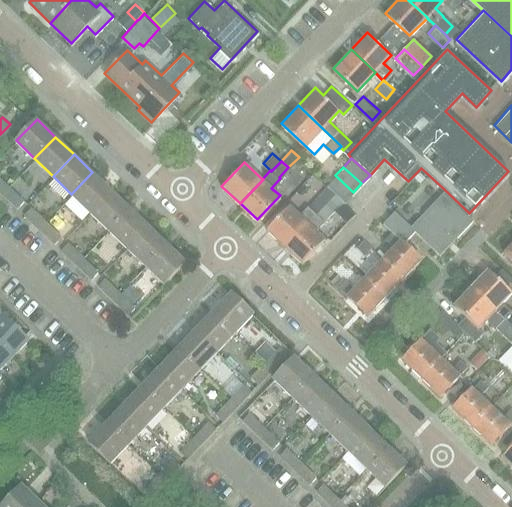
[(71,194),(90,211),(111,190),(92,172),(71,194)]
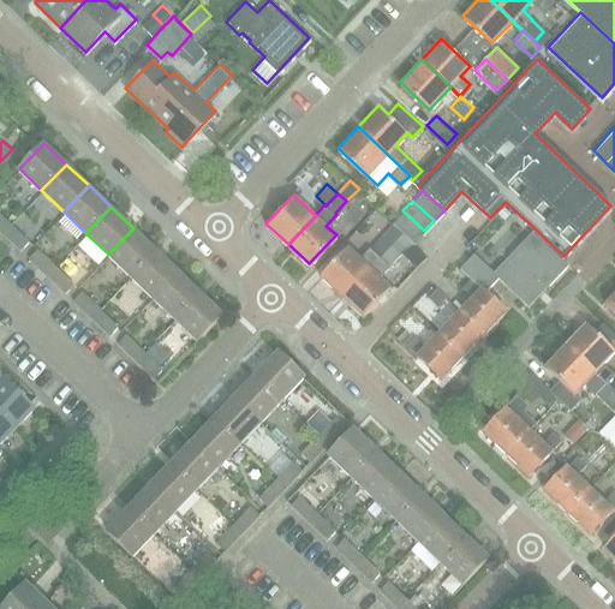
[(0,228),(1,231),(11,222),(0,210),(0,228)]
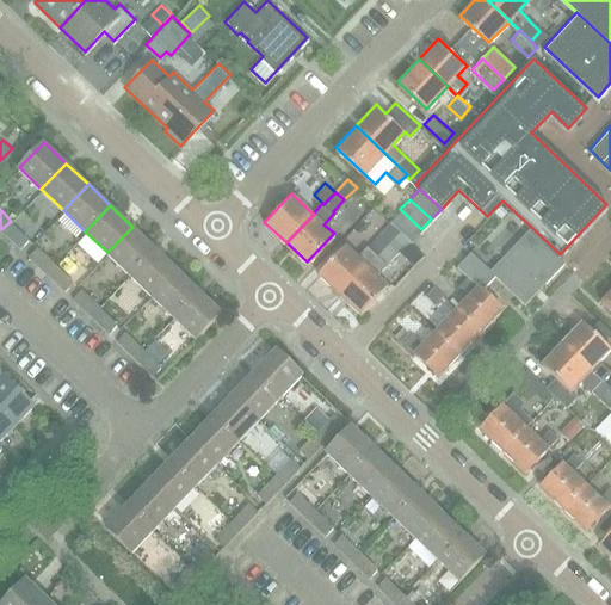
[(400,209),(390,220),(409,239),(411,240),(421,229),(400,209)]
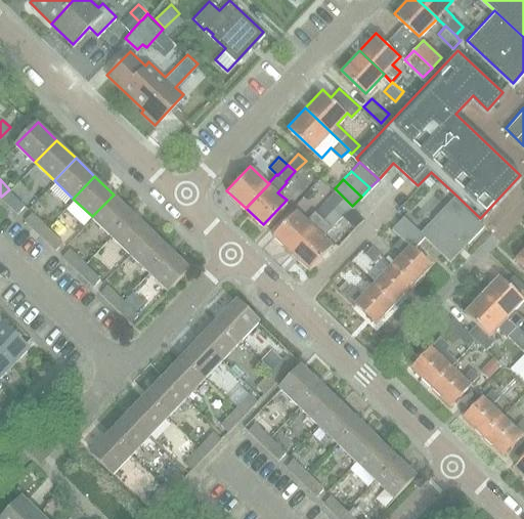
[(272,234),(291,252),(308,269),(332,245),(322,235),(351,205),(335,188),(305,218),(297,210),(272,234)]
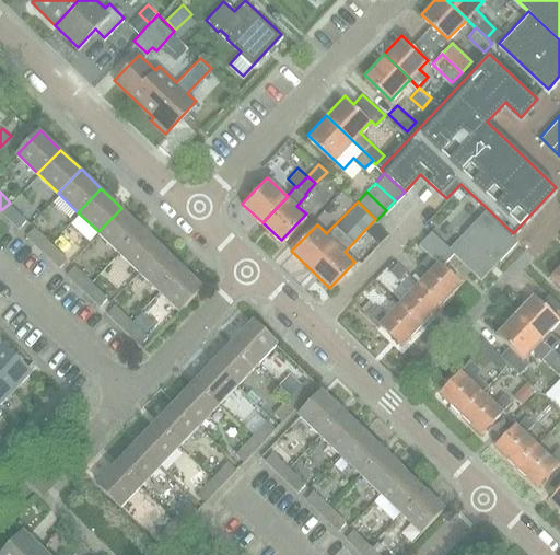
[(10,203),(1,210),(19,227),(26,218),(10,203)]
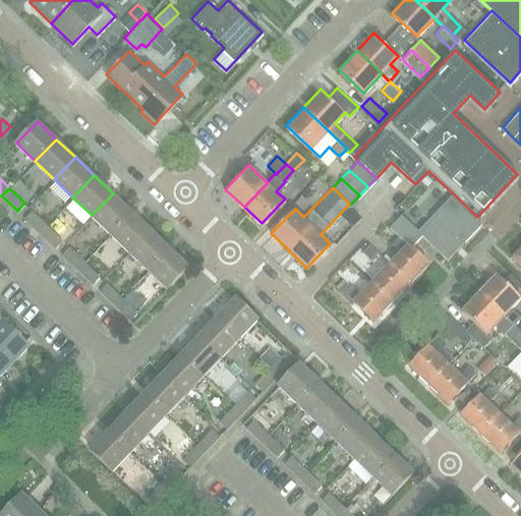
[(452,192),(417,228),(422,232),(448,258),(481,221),(477,217),(452,192)]
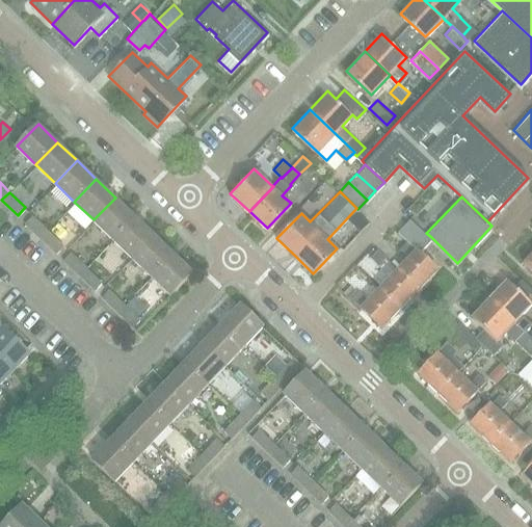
[(94,219),(113,238),(134,215),(115,198),(94,219)]
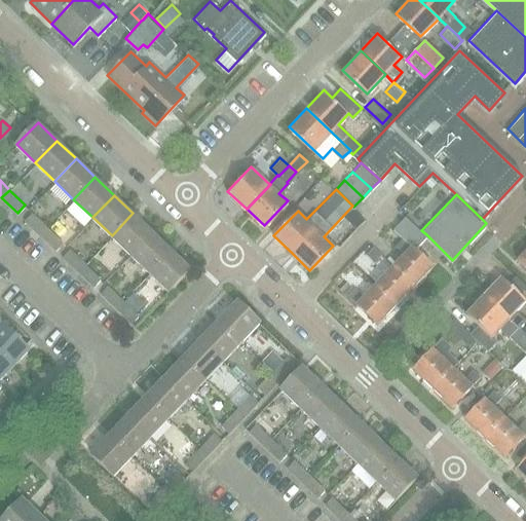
[(24,219),(40,234),(48,226),(32,211),(24,219)]
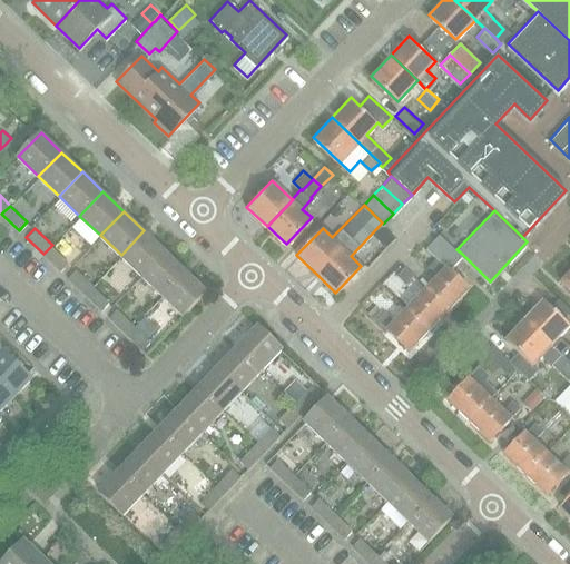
[(121,255),(141,275),(165,250),(144,230),(121,255)]
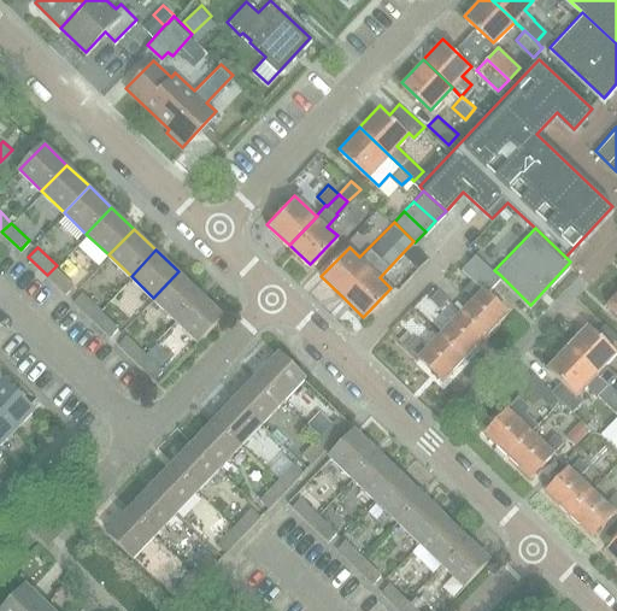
[(474,298),(463,309),(487,332),(507,310),(486,291),(500,275),(494,270),(493,272),(474,254),(462,266),(472,277),(463,287),(474,298)]
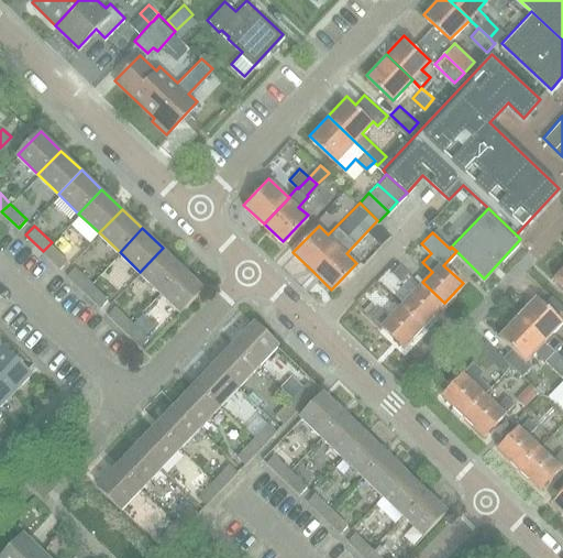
[(52,242),(43,251),(58,265),(67,256),(52,242)]
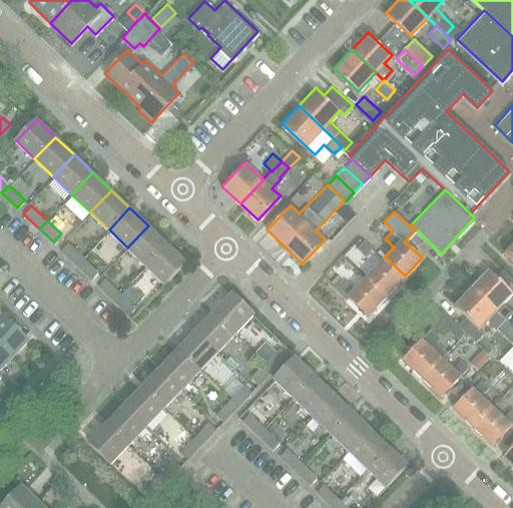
[(127,247),(146,266),(167,243),(148,225),(127,247)]
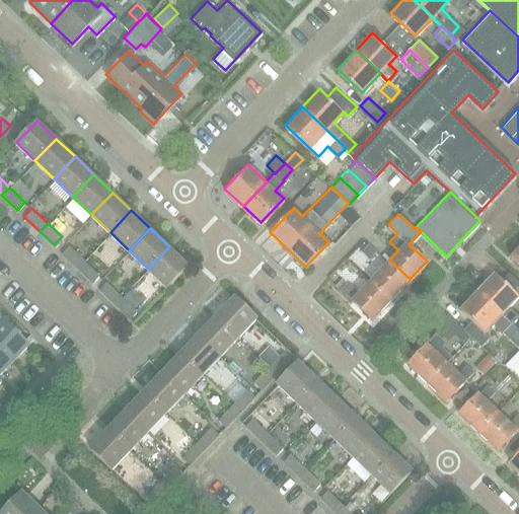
[(362,248),(370,257),(377,249),(369,241),(362,248)]
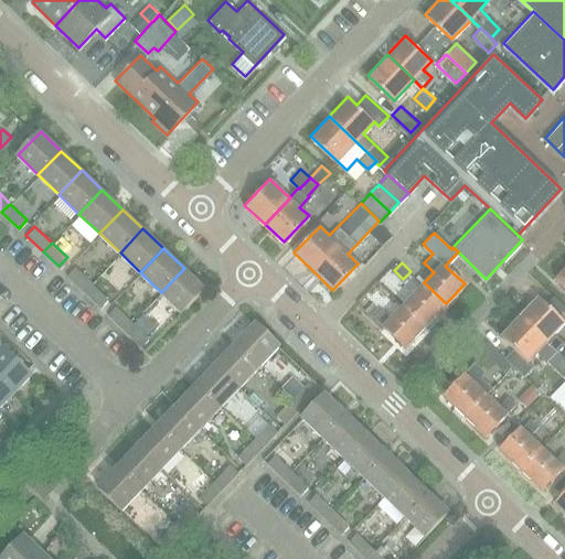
[(67,275),(84,290),(92,281),(76,266),(67,275)]
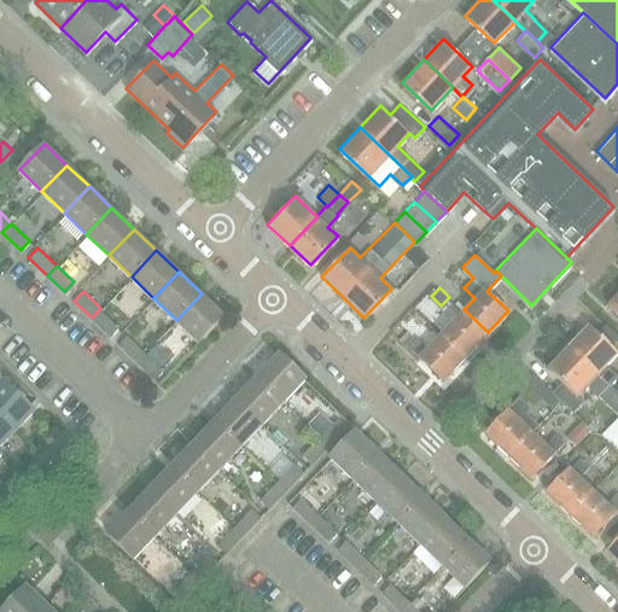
[(202,293),(176,320),(199,341),(223,315),(202,293)]
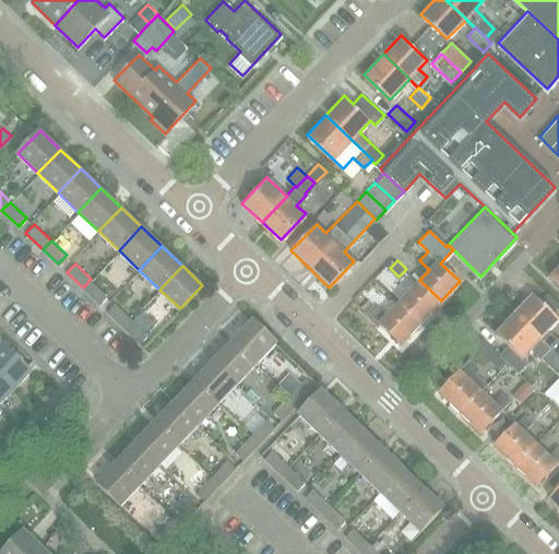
[(91,279),(83,287),(98,303),(107,294),(91,279)]
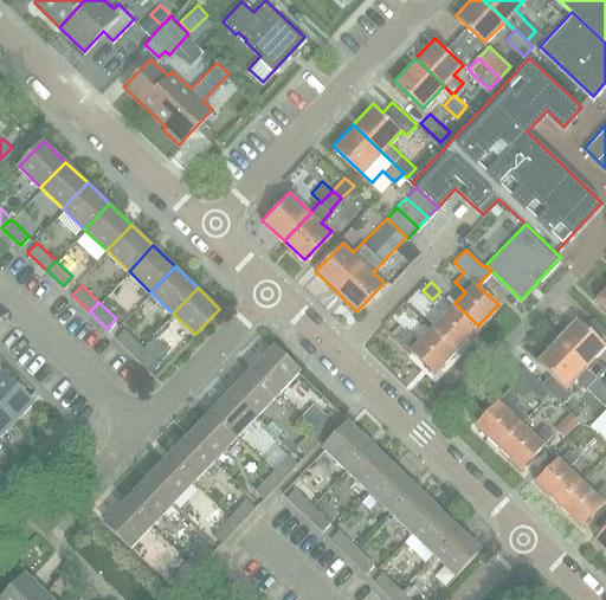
[(455,303),(433,326),(458,348),(478,326),(455,303)]
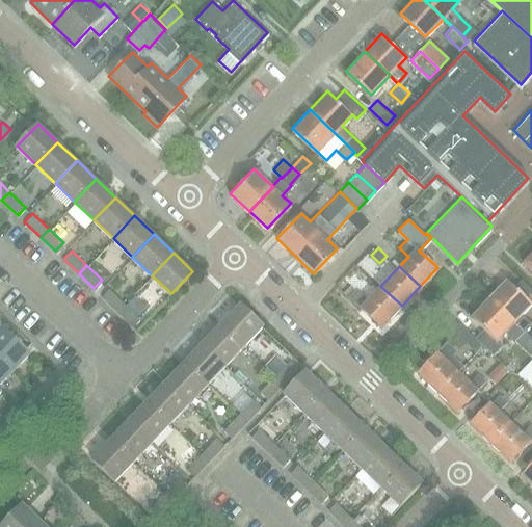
[(531,301),(507,279),(489,297),(531,337),(531,320),(523,312),(531,301)]
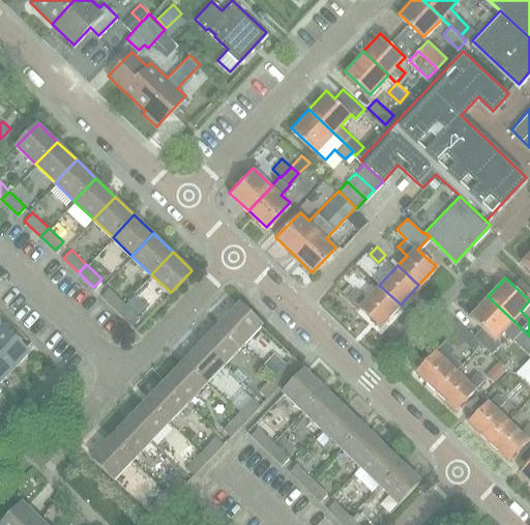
[(401,304),(379,285),(366,297),(357,289),(350,296),(380,325),(401,304)]
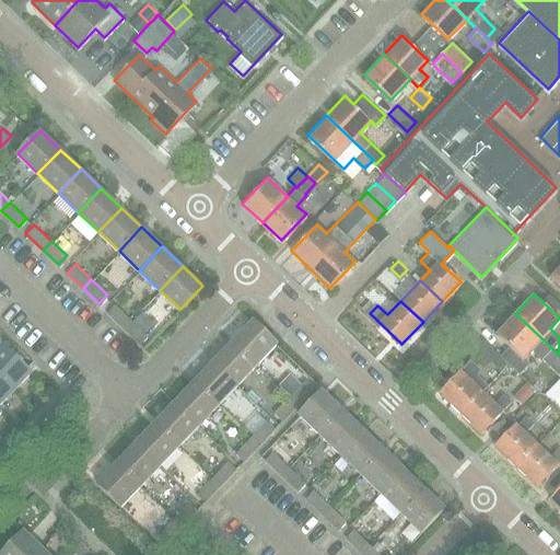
[(107,311),(124,327),(132,319),(115,303),(107,311)]
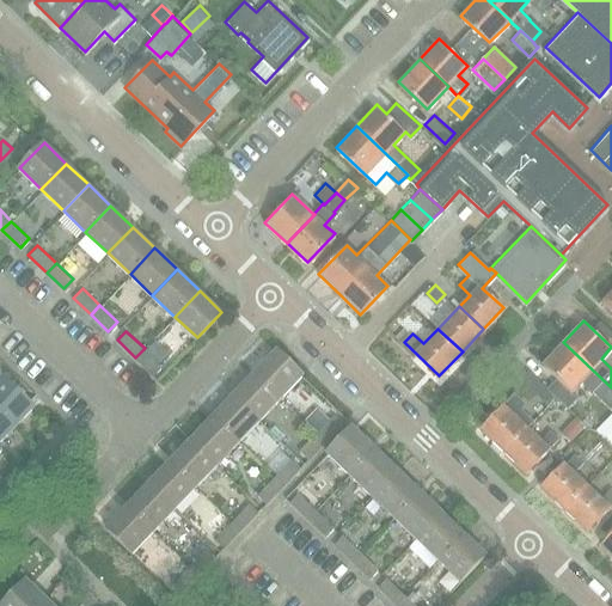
[(144,348),(135,357),(152,373),(160,365),(158,361),(167,350),(155,338),(145,349),(144,348)]
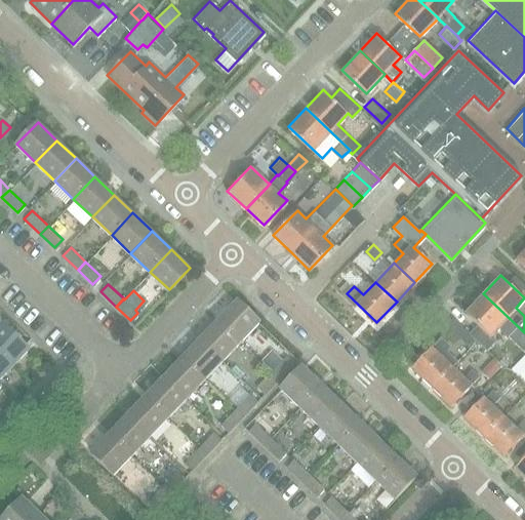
[(524,332),(483,293),(466,311),(477,322),(469,331),(487,348),(495,340),(490,334),(499,325),(524,350),(524,332)]
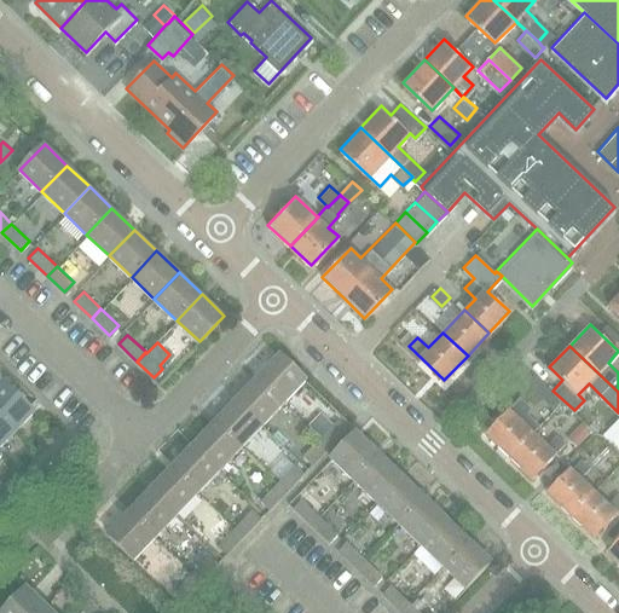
[(279,354),(258,376),(284,402),(306,379),(279,354)]
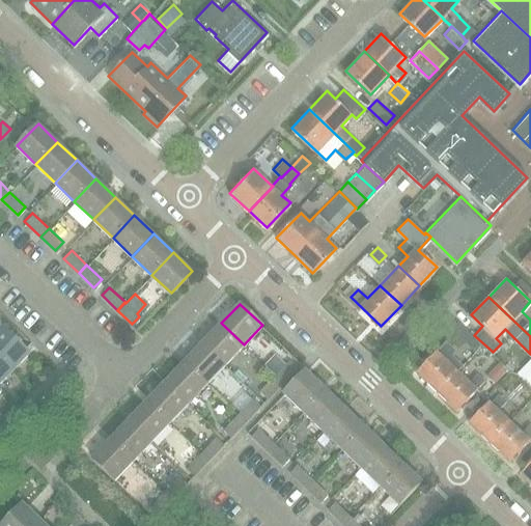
[(459,320),(453,327),(465,338),(471,331),(459,320)]
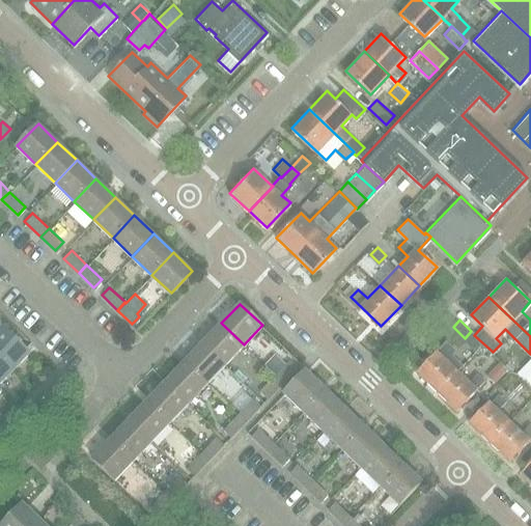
[(221,323),(203,342),(225,363),(244,344),(221,323)]
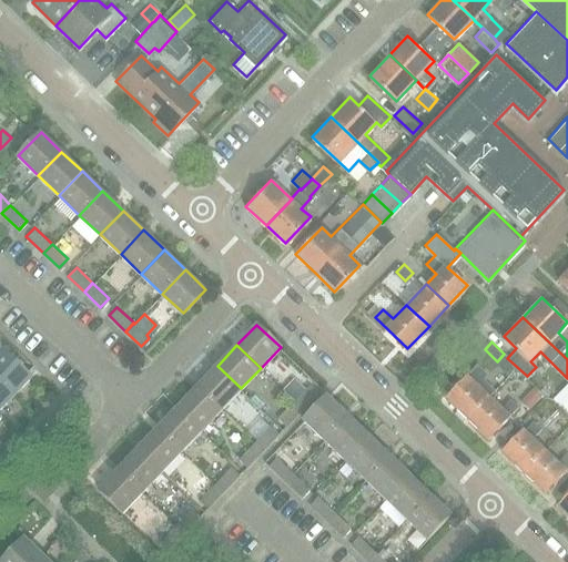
[(4,348),(0,351),(0,378),(12,390),(14,392),(32,375),(4,348)]
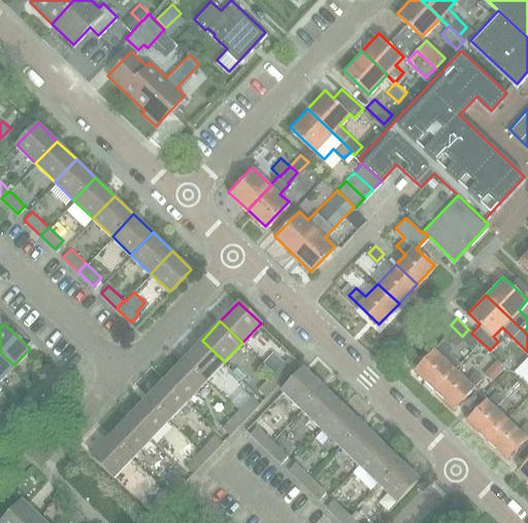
[(202,340),(184,360),(205,380),(224,361),(202,340)]
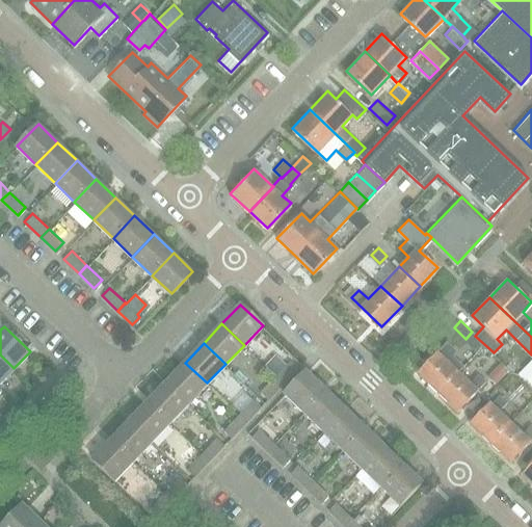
[(437,351),(417,373),(437,392),(456,370),(462,364),(451,352),(454,349),(447,343),(437,352),(437,351)]
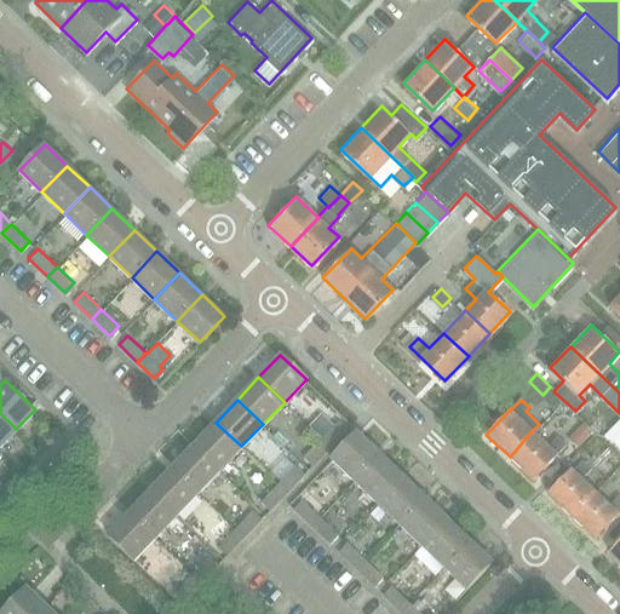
[(0,413),(0,445),(16,429),(13,426),(0,413)]
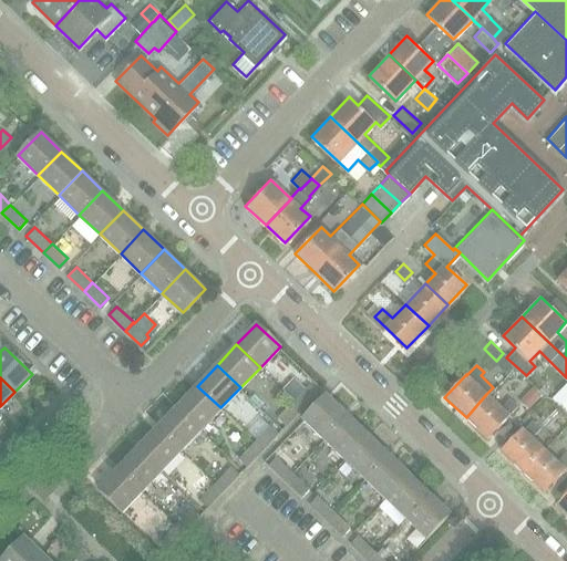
[(566,411),(566,380),(552,395),(566,411)]
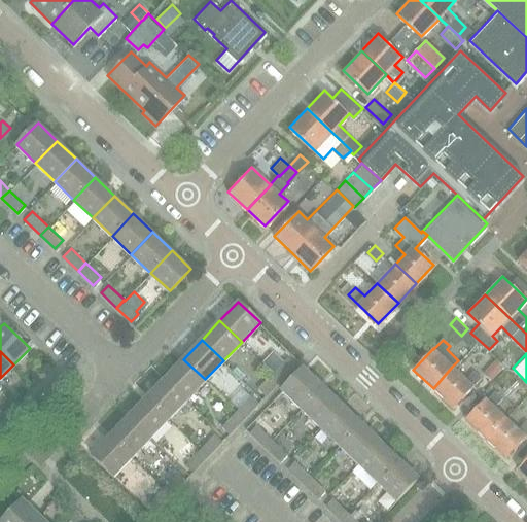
[(287,356),(273,372),(280,379),(294,363),(287,356)]
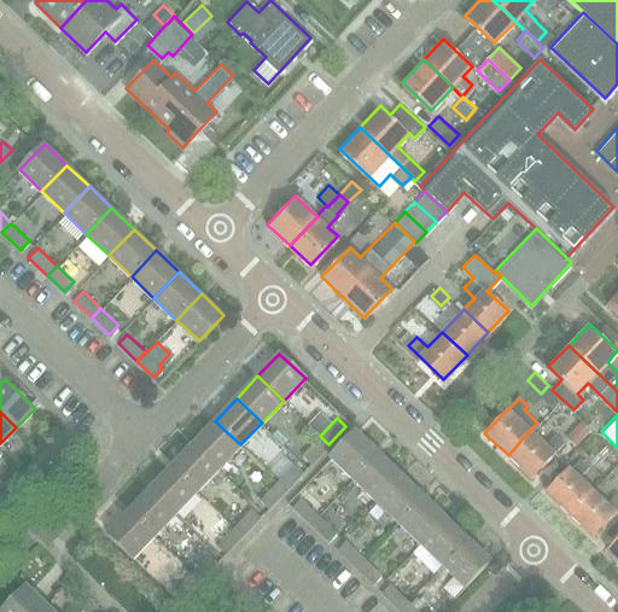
[(583,418),(575,426),(583,433),(590,426),(583,418)]
